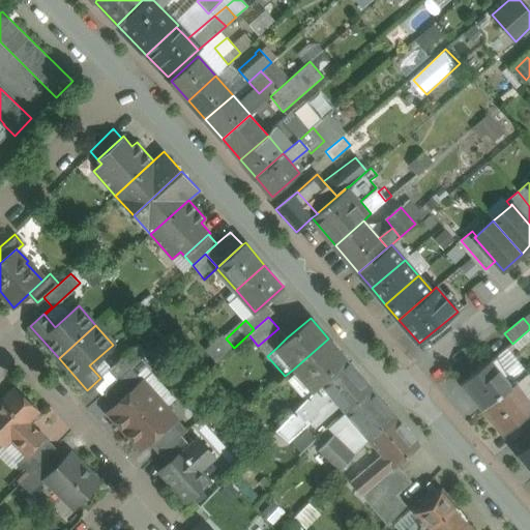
[(278,328),(258,346),(267,356),(276,348),(287,337),(278,328)]
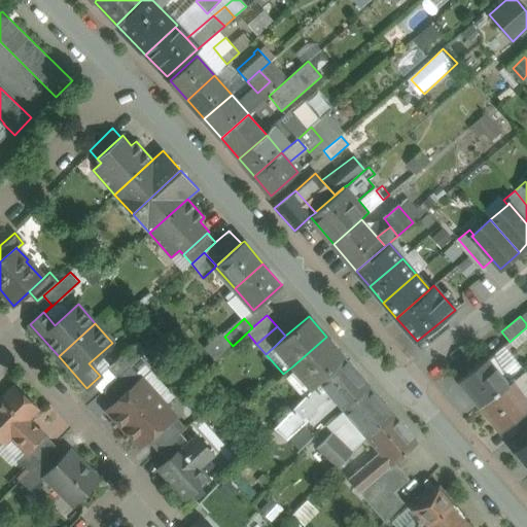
[(326,337),(292,366),(312,389),(319,382),(344,356),(326,337)]
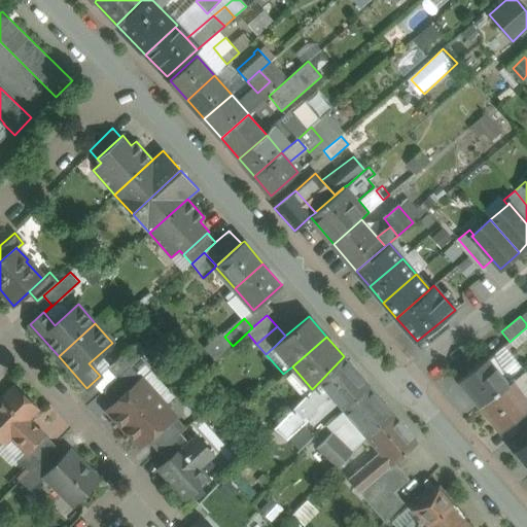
[(135,344),(107,369),(116,378),(131,366),(144,353),(135,344)]
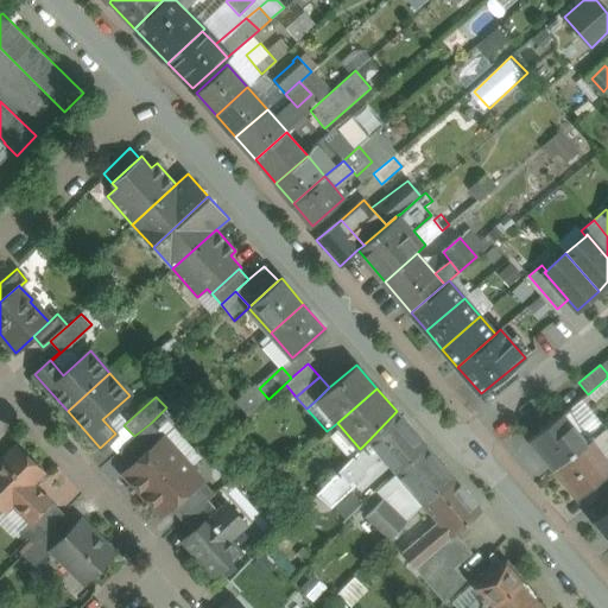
[(397,411),(368,441),(379,454),(394,472),(425,445),(397,411)]
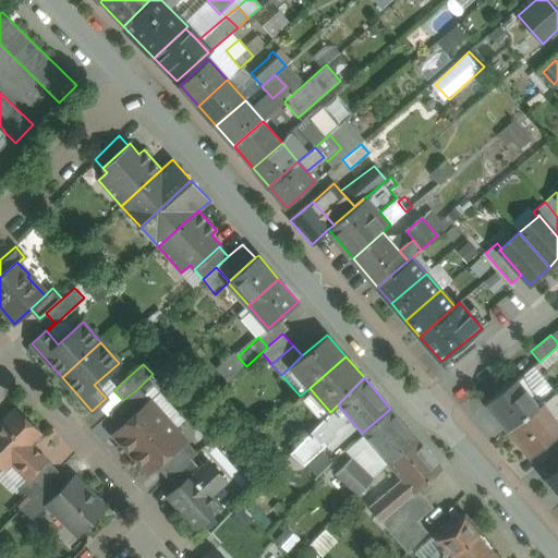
[(517,378),(485,403),(486,404),(508,431),(538,405),(517,378)]
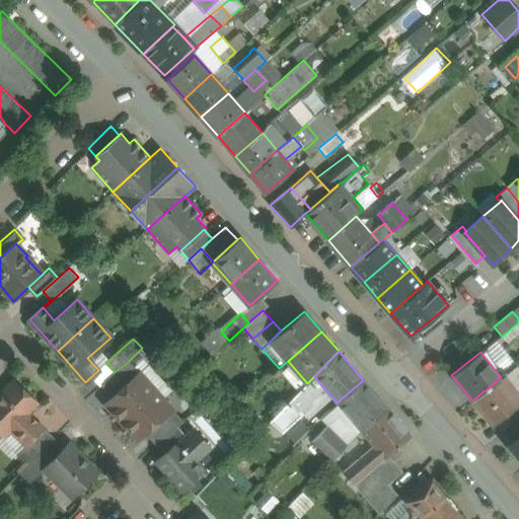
[(115,372),(100,385),(113,396),(139,373),(129,361),(115,372)]
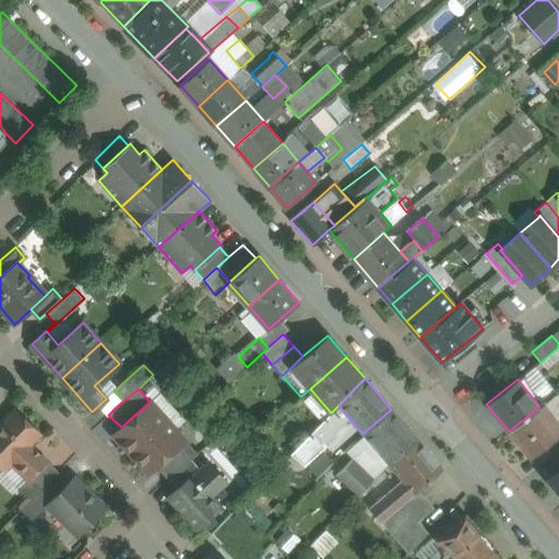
[(558,395),(557,393),(545,403),(551,412),(558,405),(558,395)]
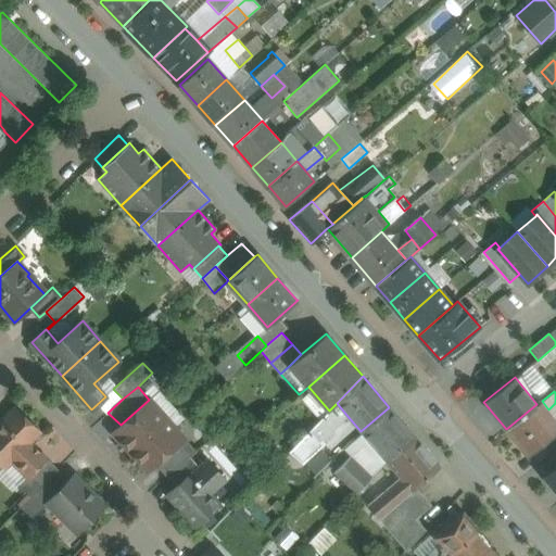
[(121,425),(113,432),(130,452),(167,418),(149,400),(121,425)]
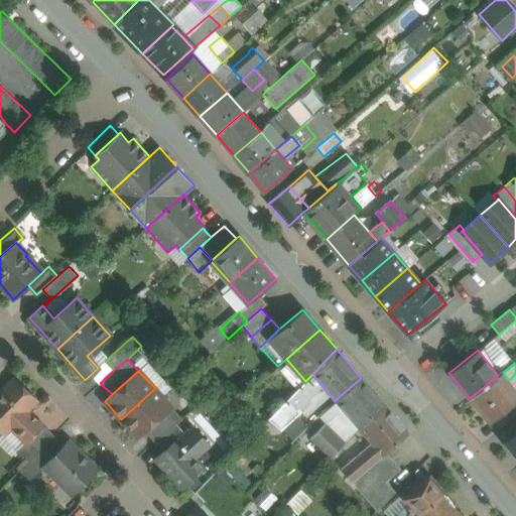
[(498,375),(470,398),(490,423),(515,401),(515,388),(509,380),(503,372),(498,375)]
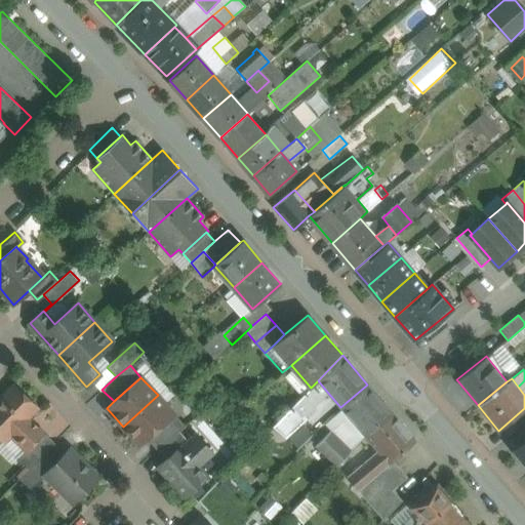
[(311,388),(273,427),(285,438),(317,409),(313,405),(327,392),(318,380),(311,388)]
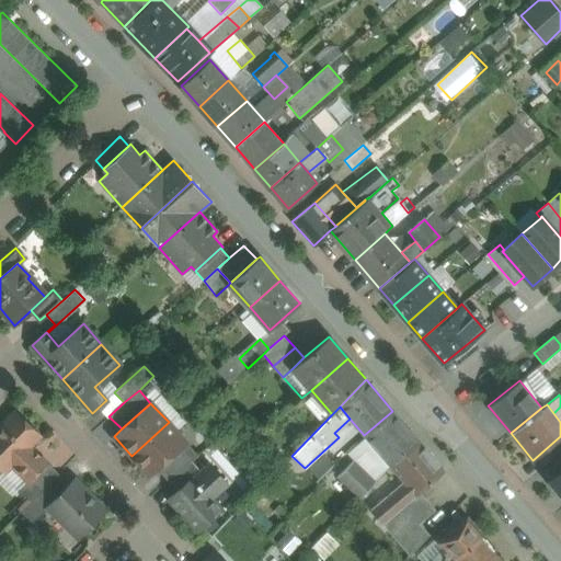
[(392,411),(364,435),(386,460),(390,466),(419,441),(393,411),(392,411)]
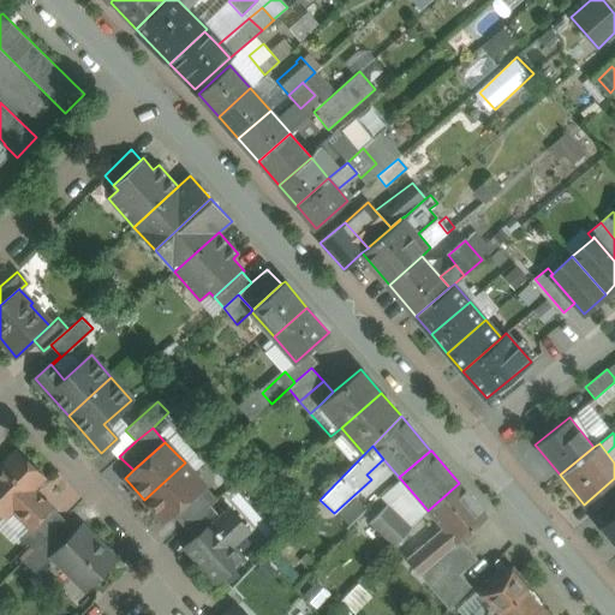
[(17,452),(0,467),(0,502),(4,500),(12,500),(12,508),(19,515),(27,515),(28,514),(34,520),(29,525),(30,526),(31,526),(49,508),(48,507),(45,502),(46,501),(36,491),(35,493),(31,490),(43,478),(17,452)]
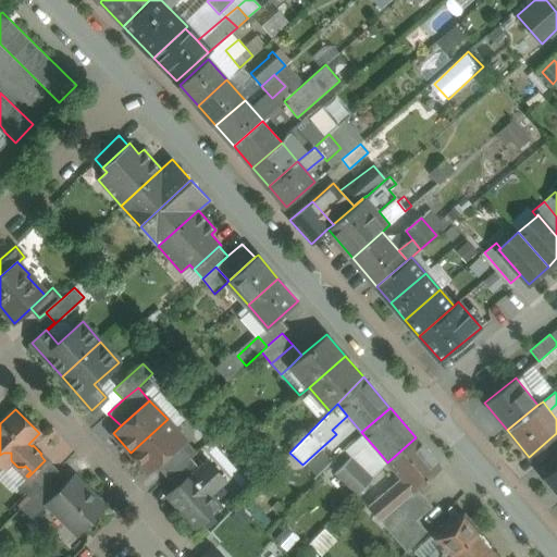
[(168,419),(131,453),(148,471),(156,465),(185,438),(168,419)]
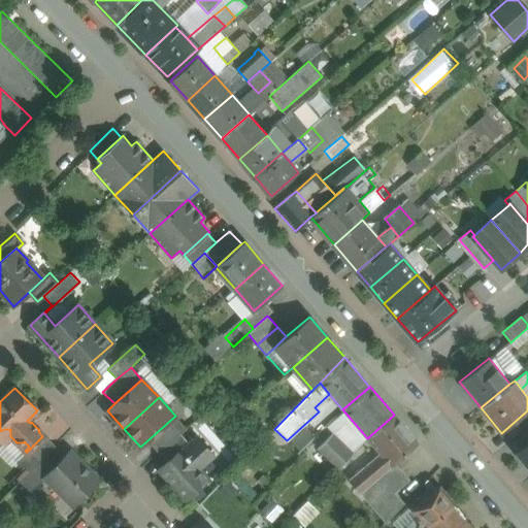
[(394,415),(367,438),(382,455),(392,466),(396,462),(419,443),(394,415)]
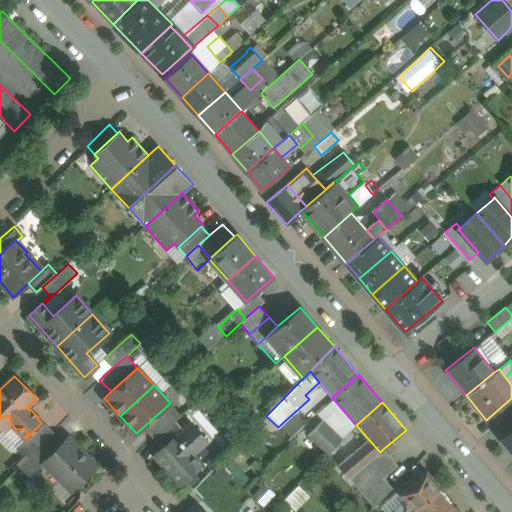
[(170,403),(143,427),(153,439),(155,438),(175,420),(180,415),(170,403)]
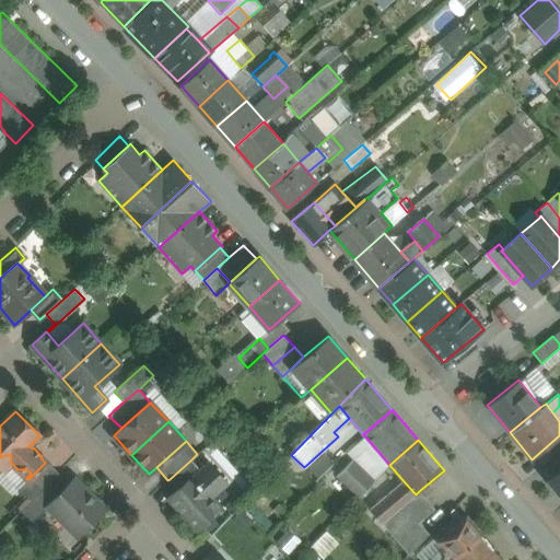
[(45,463),(28,479),(27,479),(19,488),(32,501),(49,482),(59,473),(46,459),(44,462),(45,463)]
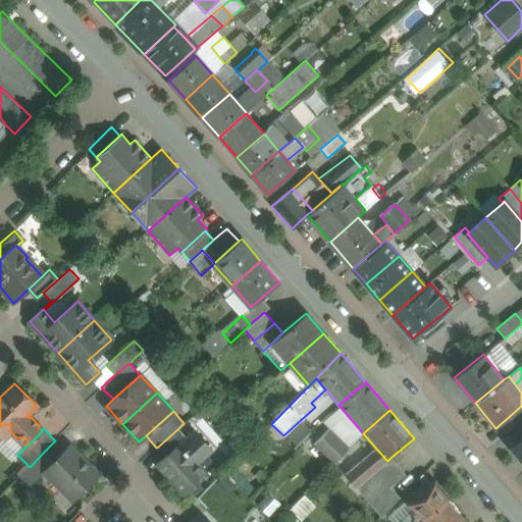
[(178,428),(158,447),(167,456),(187,438),(178,428)]
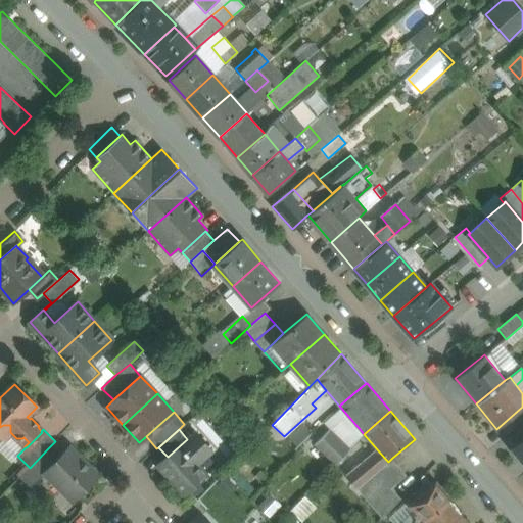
[(343,442),(330,429),(316,444),(335,464),(350,448),(343,442)]
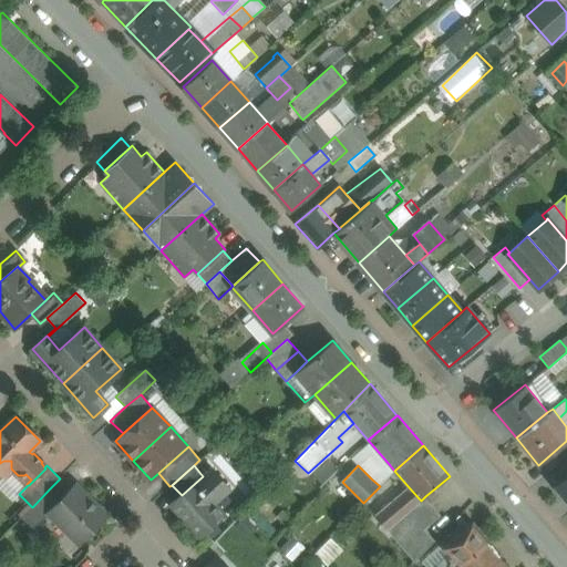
[(385,465),(372,480),(380,486),(394,471),(390,465),(385,465)]
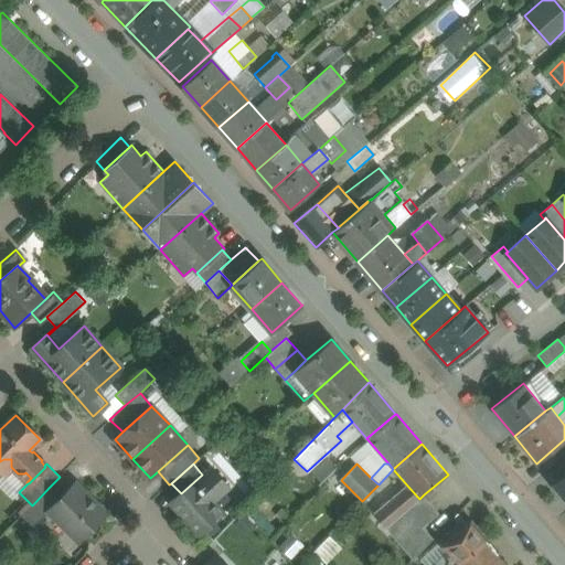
[(181,493),(171,502),(199,533),(222,513),(212,501),(227,487),(211,468),(203,476),(202,475),(181,493)]
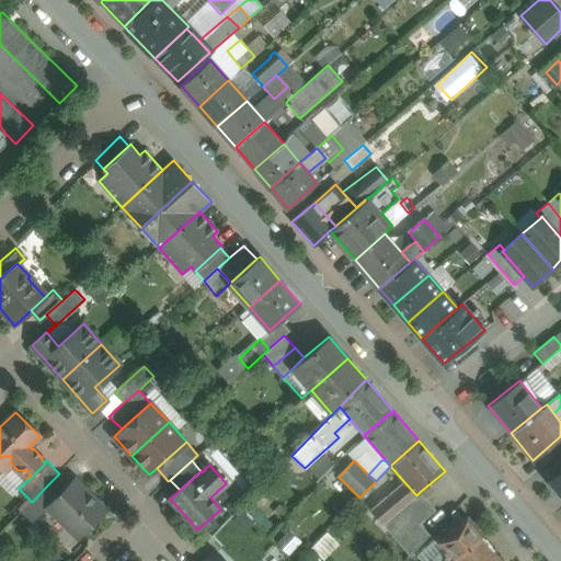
[(560,471),(550,480),(560,493),(560,471)]
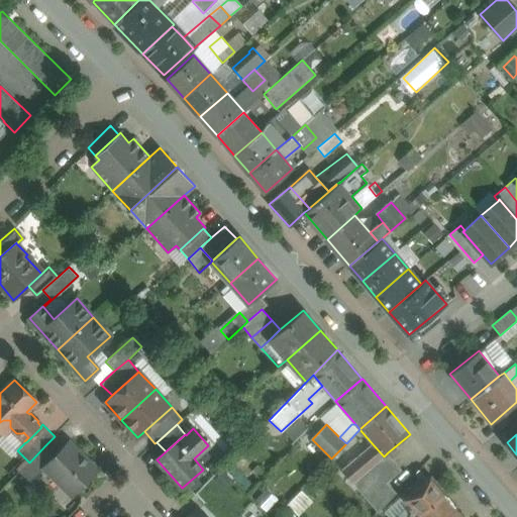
[(55,455),(43,467),(44,468),(72,495),(97,470),(69,441),(55,455)]
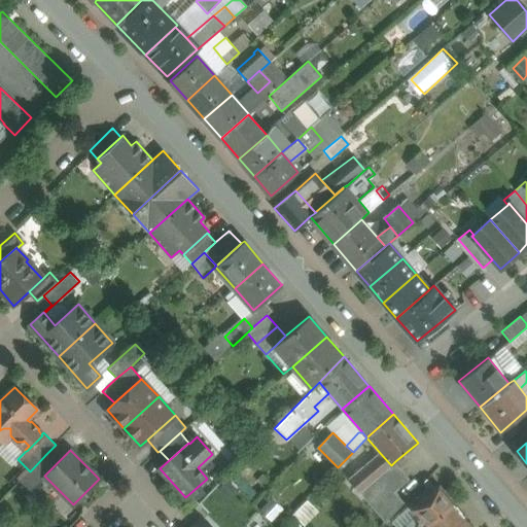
[(30,471),(20,481),(31,491),(45,477),(44,476),(56,464),(46,454),(30,471)]
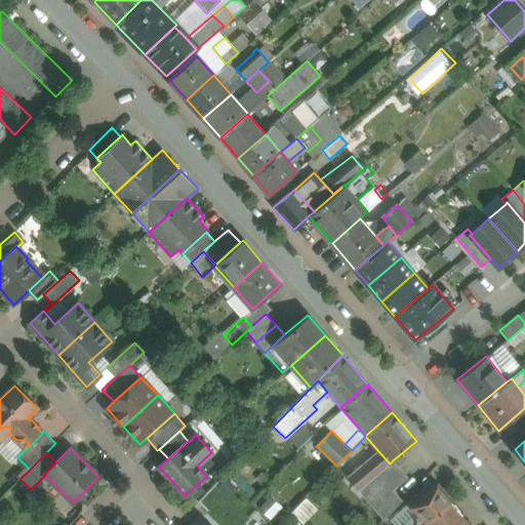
[(379,452),(371,459),(380,471),(390,463),(379,452)]
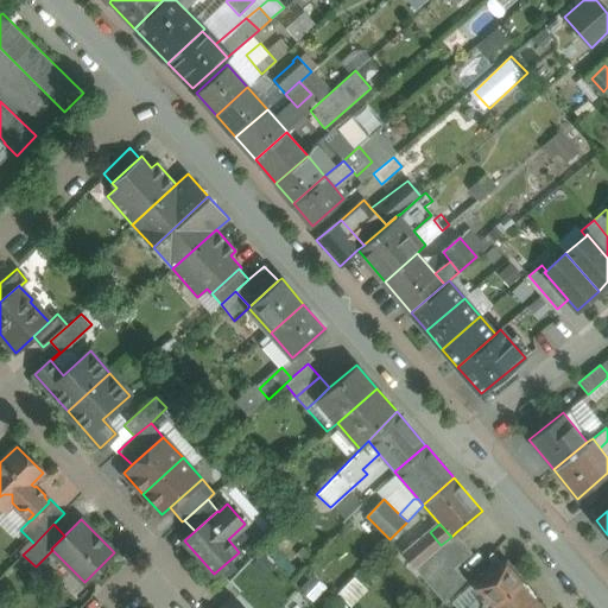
[(430,532),(404,555),(415,568),(441,545),(430,532)]
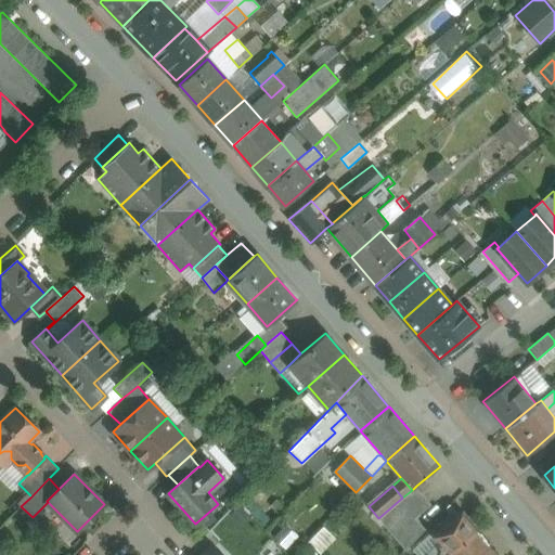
[(402,498),(378,518),(395,537),(416,517),(431,504),(416,486),(412,490),(402,498)]
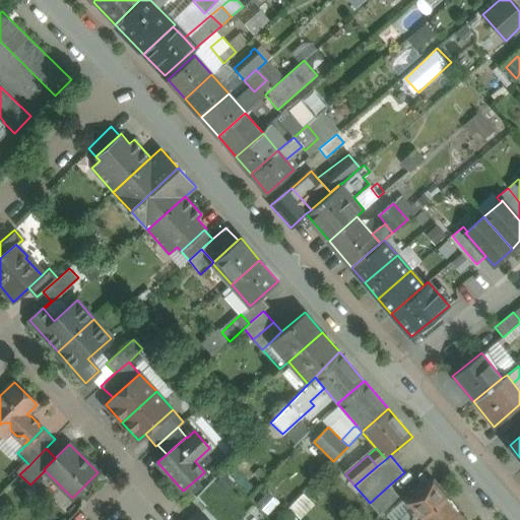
[(447,496),(434,480),(428,485),(424,481),(411,492),(415,497),(408,503),(413,509),(420,518),(447,496)]
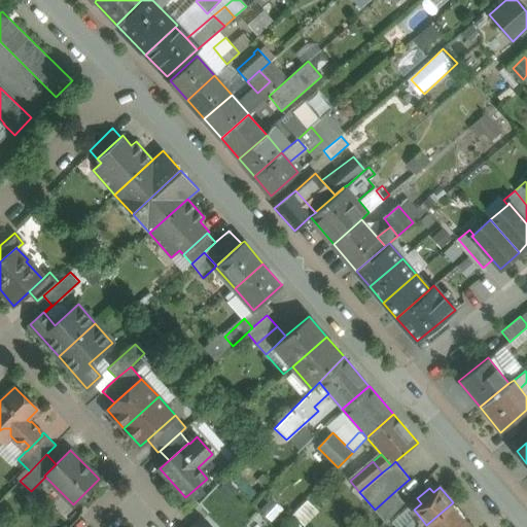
[(395,491),(375,510),(385,522),(405,501),(395,491)]
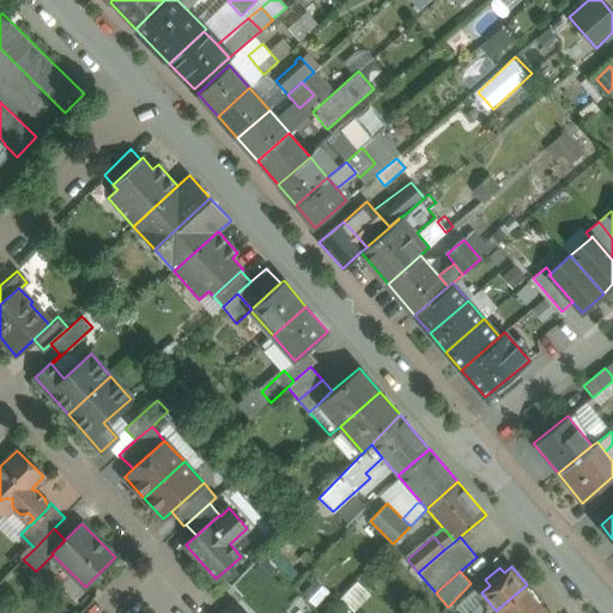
[(551,612),(527,584),(496,611),(497,612),(551,612)]
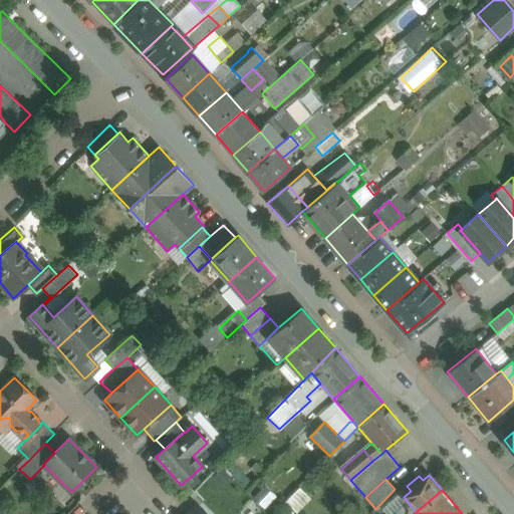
[(414,513),(416,512),(409,503),(397,513),(414,513)]
